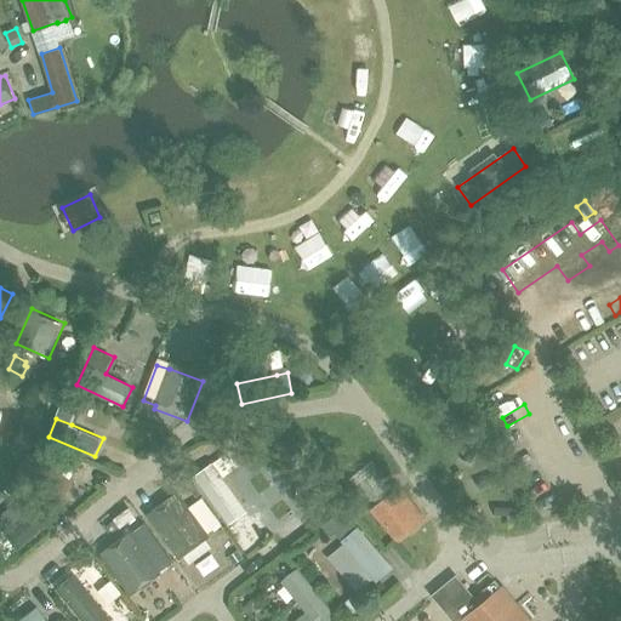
[(471,439),(462,459),(469,462),(478,443),(471,439)]
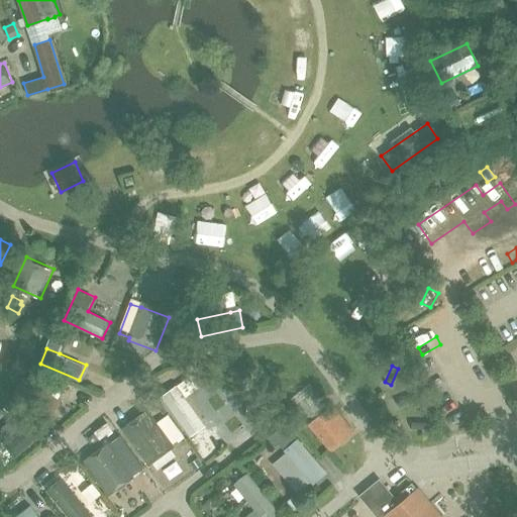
[(63,400),(23,376),(12,394),(52,418),(63,400)]
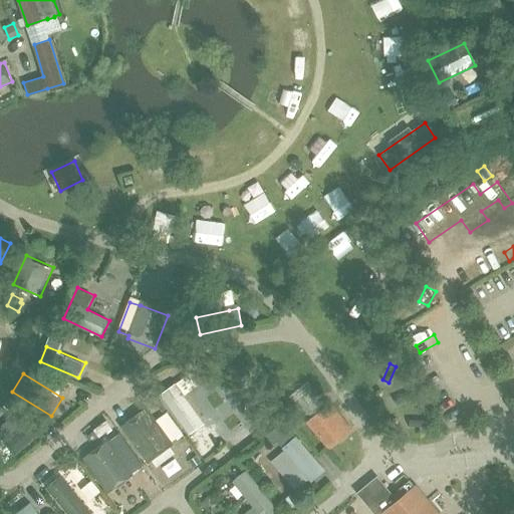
[(205,422),(176,382),(161,394),(190,434),(205,422)]
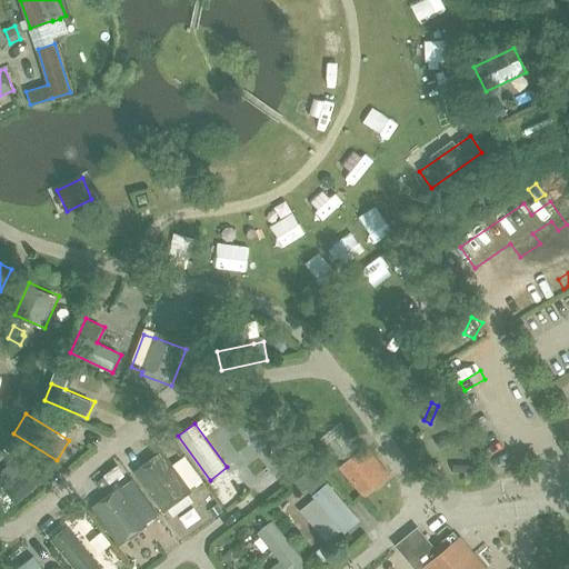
[(453,435),(436,441),(439,448),(457,441),(453,435)]
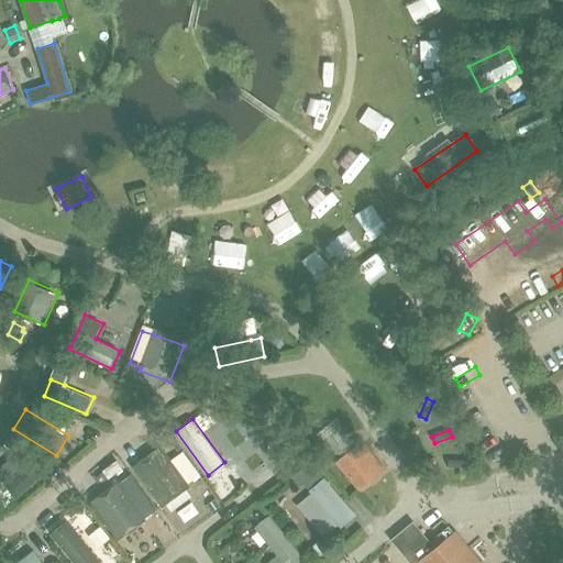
[(9,433),(3,445),(14,452),(21,440),(9,433)]
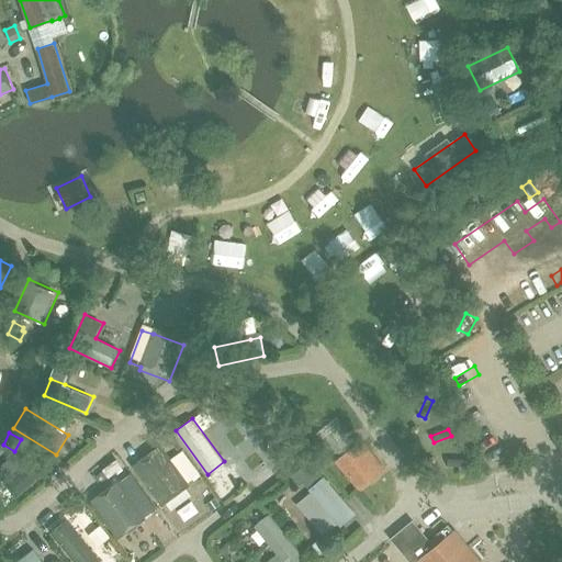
[(255,449),(278,449),(277,438),(255,438),(255,449)]
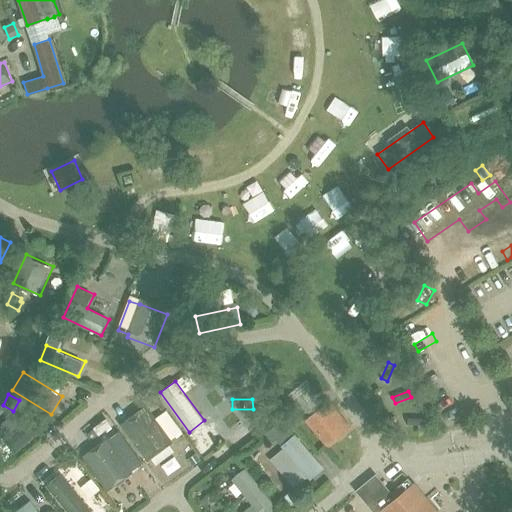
[(173,442),(146,405),(121,423),(148,460),(173,442)]
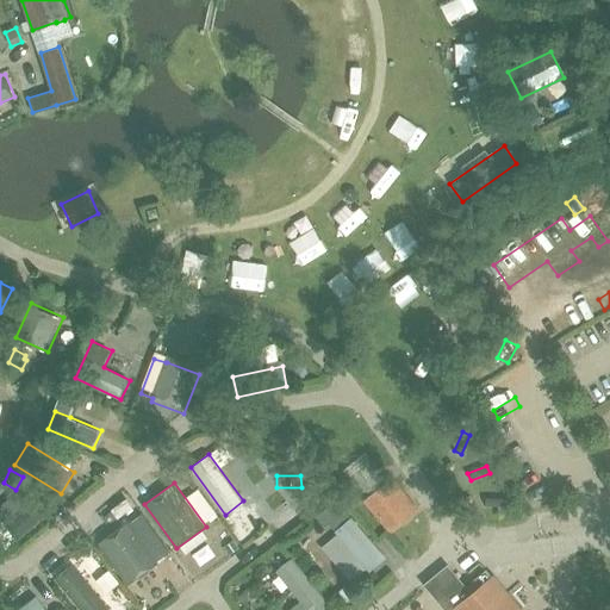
[(386,485),(366,502),(391,531),(411,515),(386,485)]
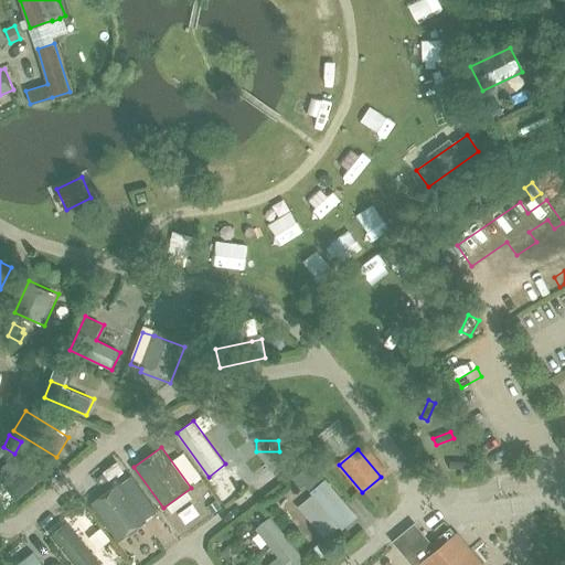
[(117,462),(103,472),(109,481),(123,471),(117,462)]
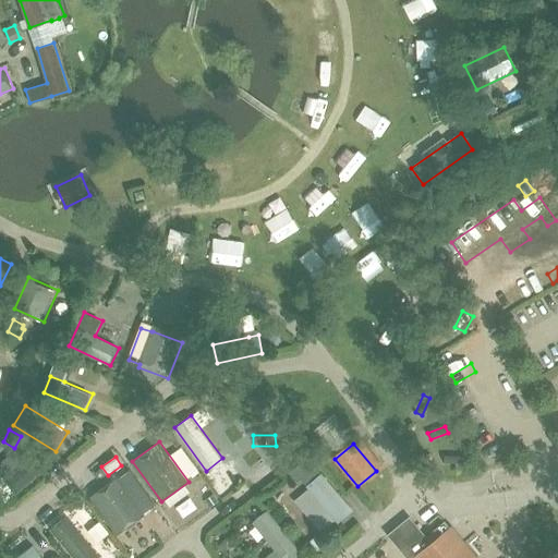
[(463,458),(445,457),(445,464),(463,465),(463,458)]
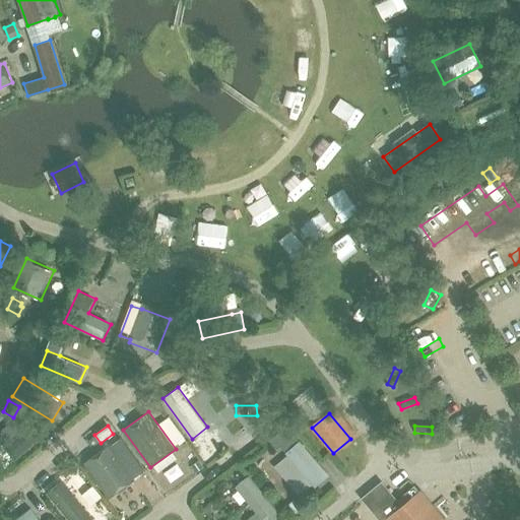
[(278,451),(295,437),(287,429),(270,443),(278,451)]
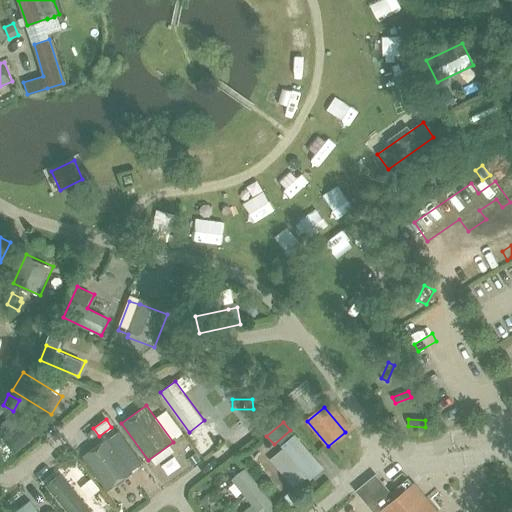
[(33,424),(9,443),(0,449),(8,459),(41,434),(33,424)]
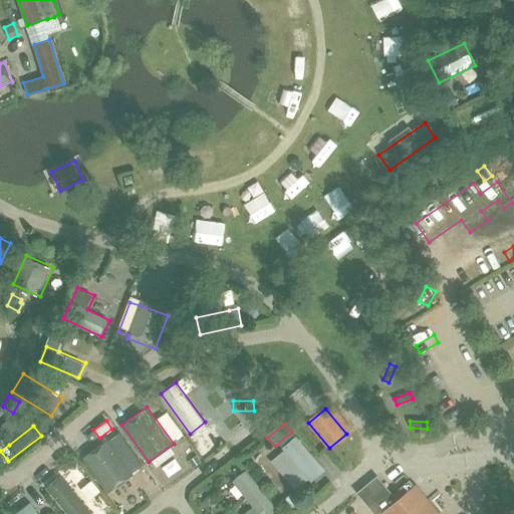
[(284,451),(271,462),(296,492),(309,480),(310,482),(325,470),(295,435),(281,448),(284,451)]
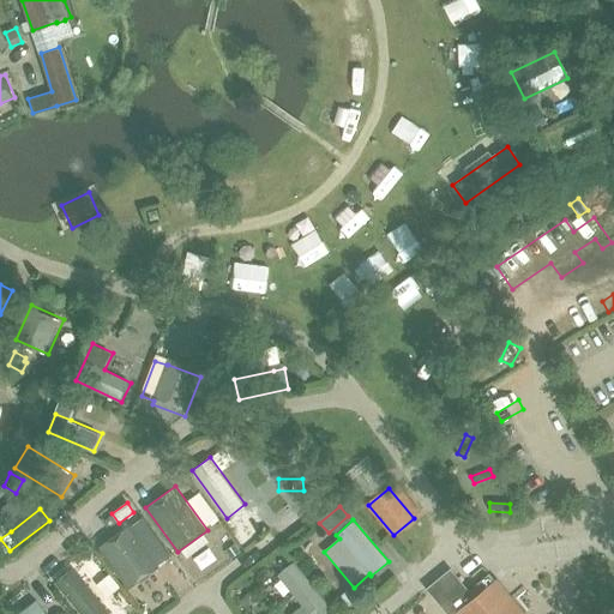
[(158,566),(128,524),(100,546),(130,588),(133,584),(137,589),(157,575),(154,570),(158,566)]
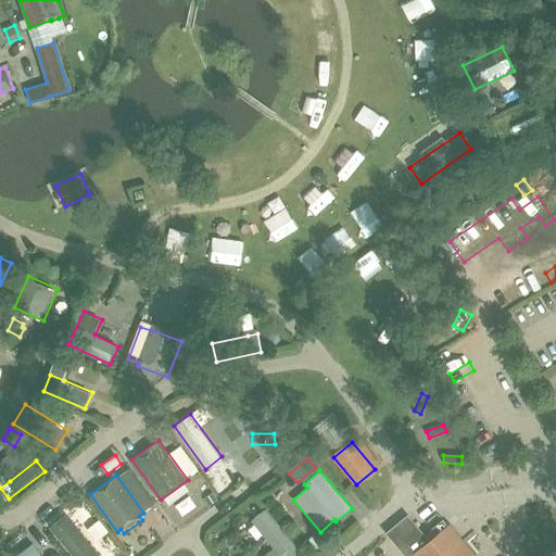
[(294,555),(303,550),(268,506),(253,519),(275,546),(263,555),(294,555)]
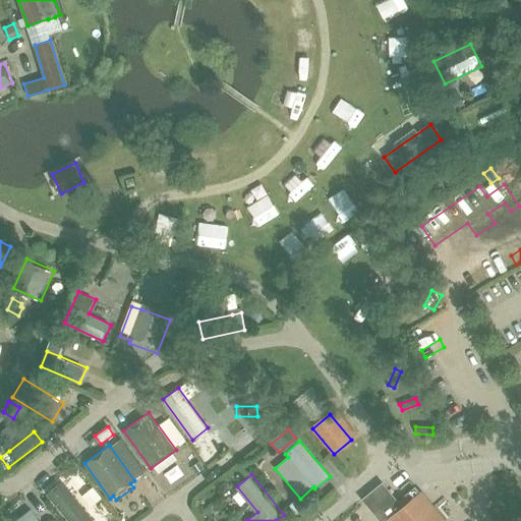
[(93,520),(95,520),(63,481),(48,494),(69,520),(93,520)]
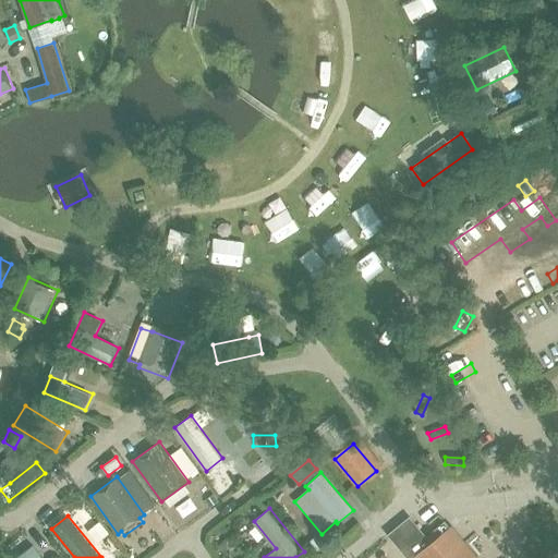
[(393,531),(388,535),(391,541),(401,552),(405,557),(474,557),(451,531),(443,520),(424,535),(410,518),(393,531)]
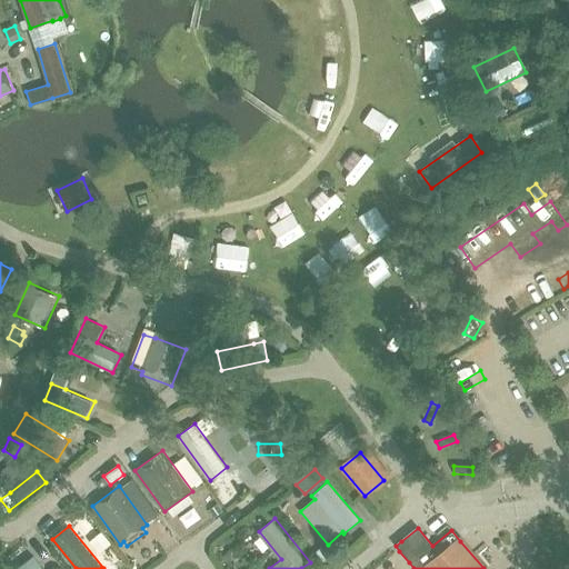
[(41,568),(32,557),(16,568),(41,568)]
